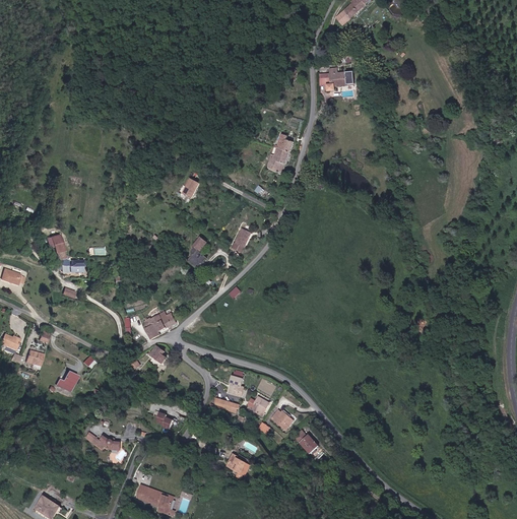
[(349,0),(350,2),(334,16),(340,23),(367,0),(349,0)]
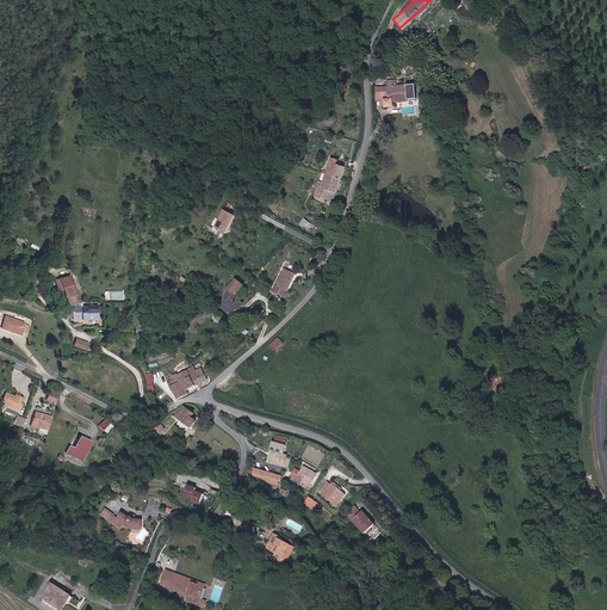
[(394,99),(407,98),(407,96),(415,94),(414,84),(406,85),(406,84),(392,85),(392,78),(386,79),(389,99),(385,100),(386,109),(394,108),(394,99)]
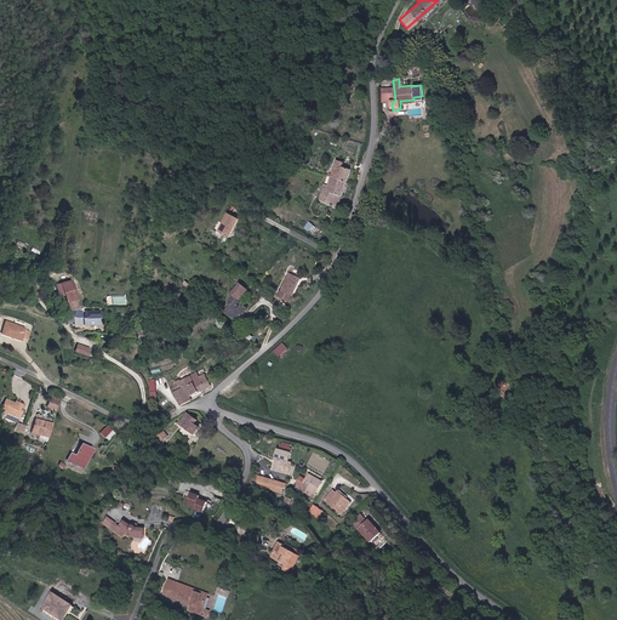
[(343,163),(335,159),(327,183),(324,182),(320,192),(318,200),(337,208),(350,169),(342,166),(343,163)]
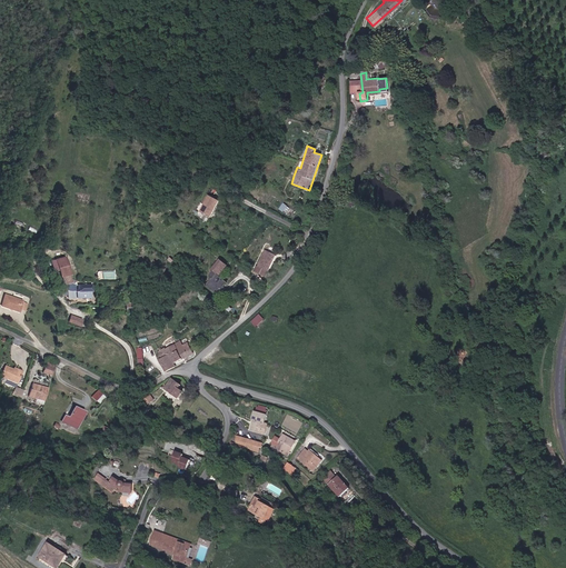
[(217,199),(206,195),(200,206),(202,206),(199,212),(208,217),(217,199)]
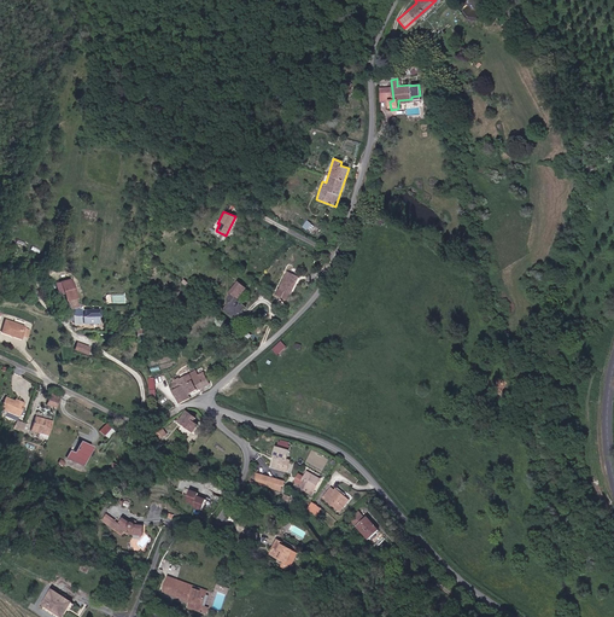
[(300,226),(305,230),(310,222),(304,219),(300,226)]
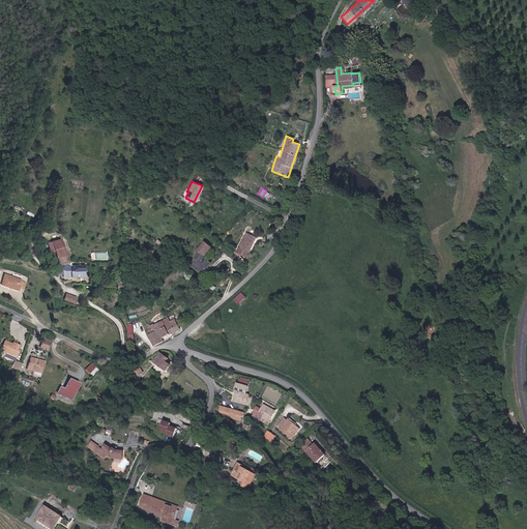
[(266,192),(263,197),(267,200),(271,195),(266,192)]
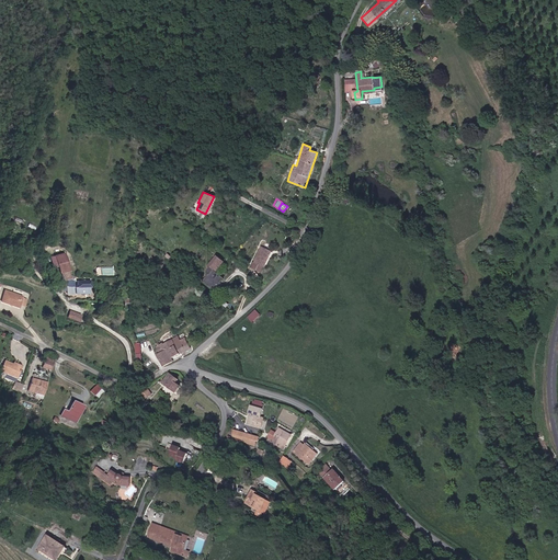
[(270,250),(260,246),(250,266),(260,272),(270,250)]
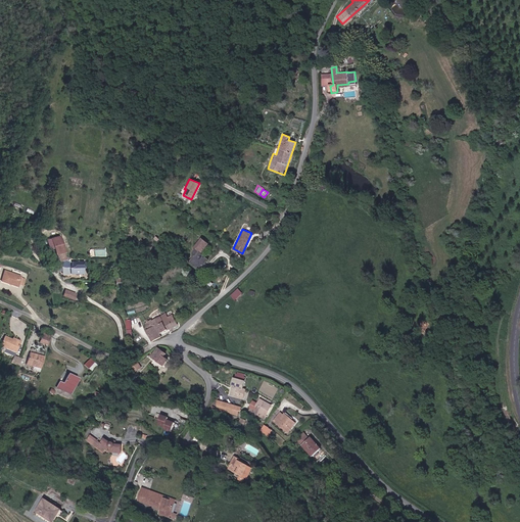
[(63,251),(59,234),(49,237),(53,253),(63,251)]
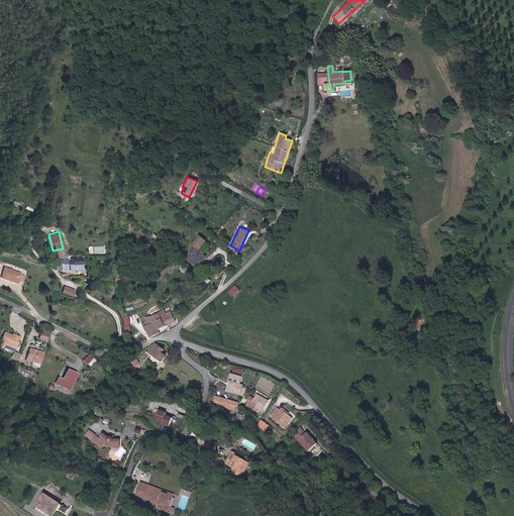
[(206,242),(198,236),(192,244),(193,245),(199,250),(206,242)]
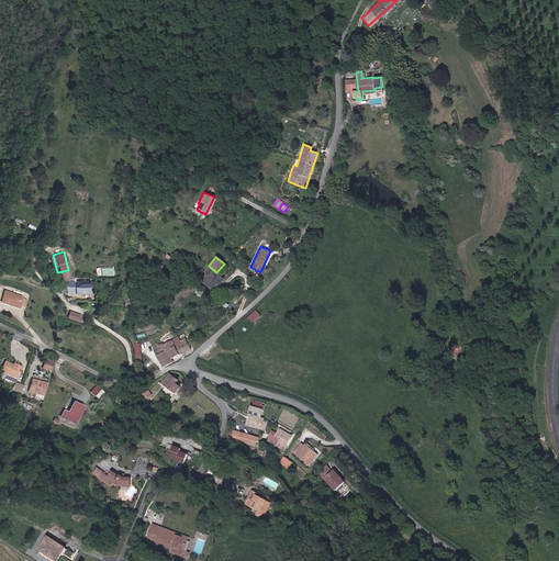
[(216,272),(210,267),(205,272),(208,275),(202,281),(214,291),(224,278),(216,272)]
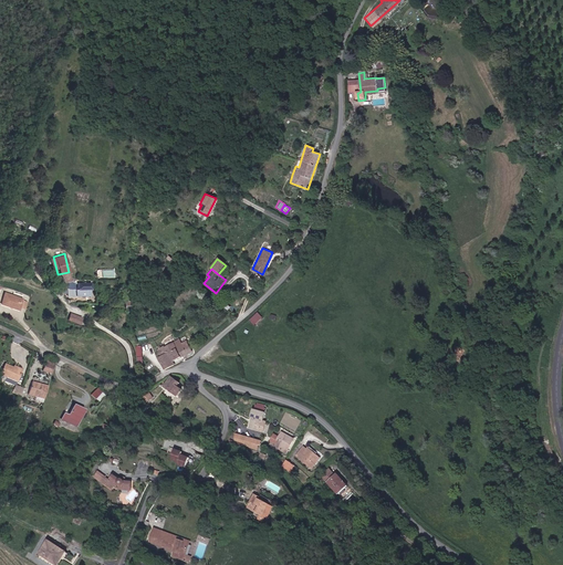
[(89,295),(89,283),(74,283),(74,295),(89,295)]
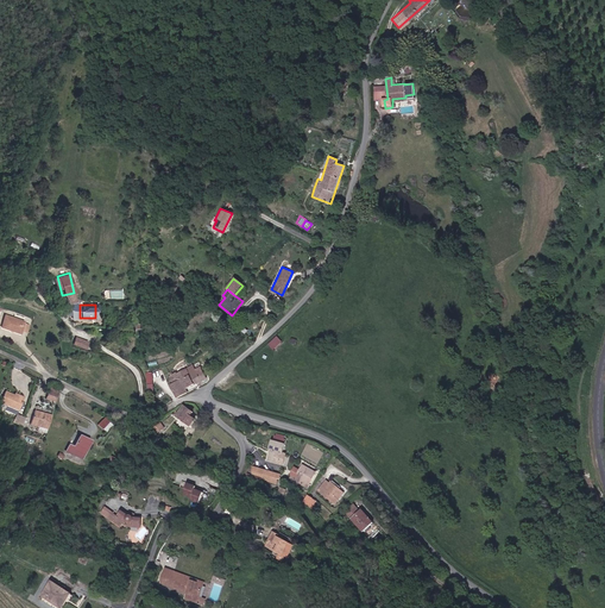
[(19,332),(23,319),(4,313),(0,325),(19,332)]
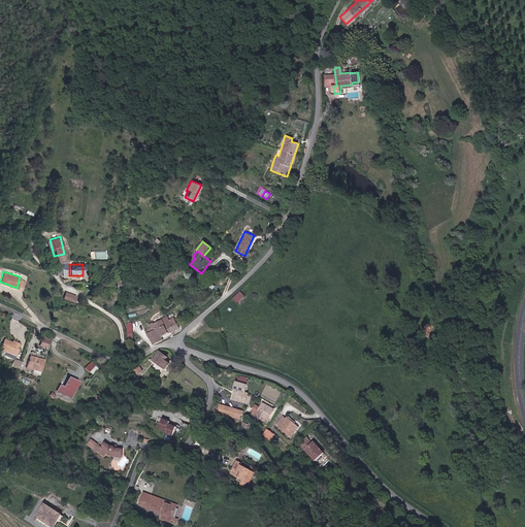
[(230,297),(235,302),(243,295),(238,290),(230,297)]
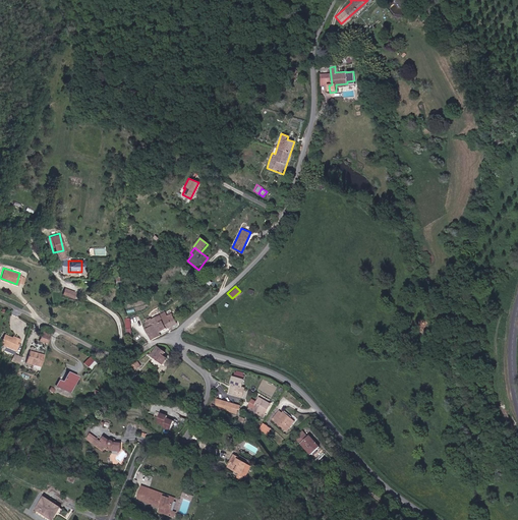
[(73,291),(63,287),(60,294),(71,298),(73,291)]
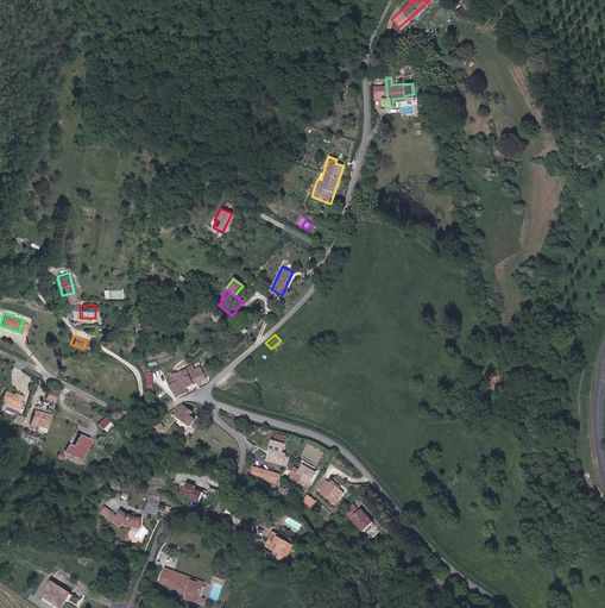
[(206,377),(200,365),(193,369),(191,364),(175,373),(175,371),(166,375),(170,383),(169,383),(175,396),(186,392),(184,388),(206,377)]
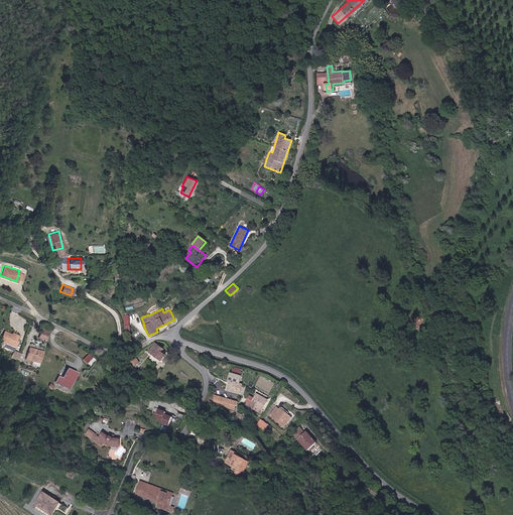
[(44,340),(46,333),(38,330),(36,337),(44,340)]
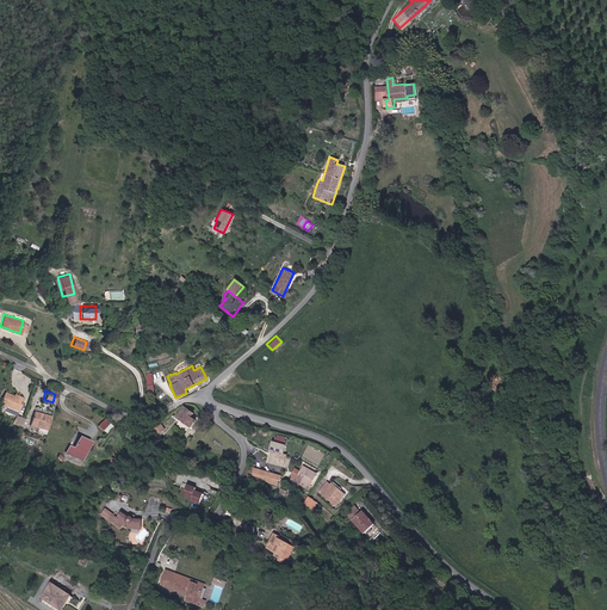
[(16,410),(19,399),(11,395),(2,392),(0,396),(0,402),(5,405),(2,410),(12,414),(14,408),(16,410)]
